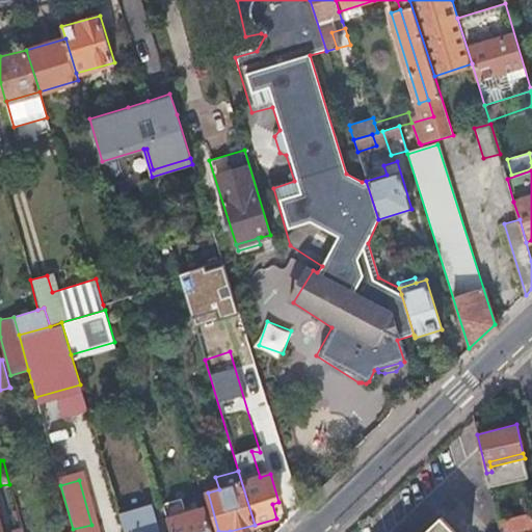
[(125,531),(160,531),(152,503),(150,503),(151,506),(121,515),(120,512),(118,512),(125,531)]
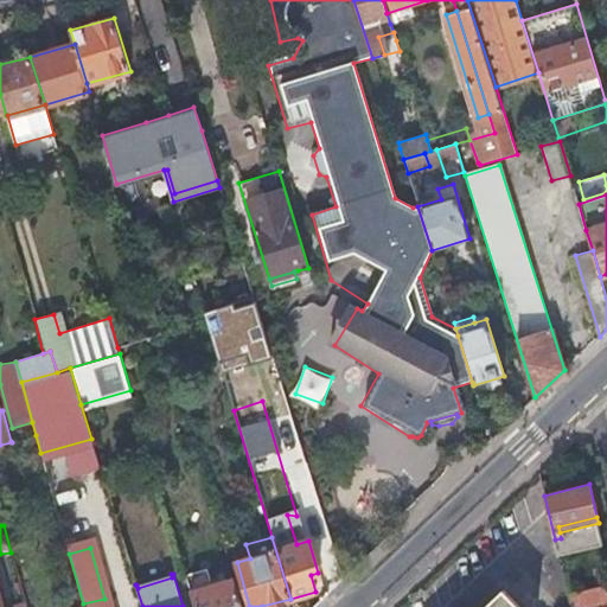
[(243,606),(235,577),(190,590),(195,606),(243,606)]
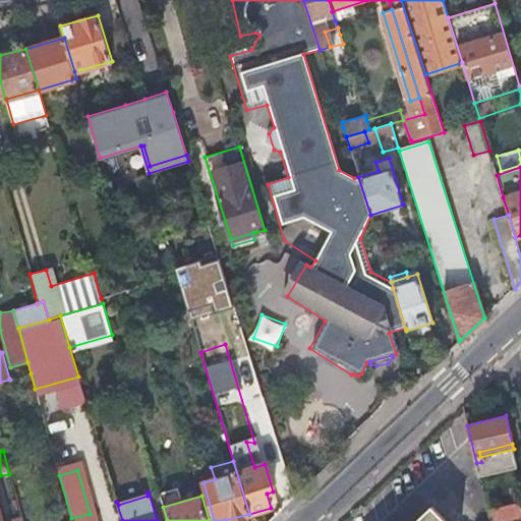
[(489,520),(520,520),(520,502),(487,510),(489,520)]
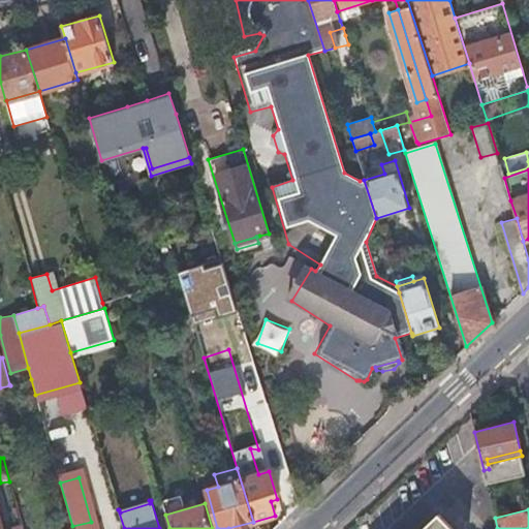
[(455,528),(439,514),(422,528),(455,528)]
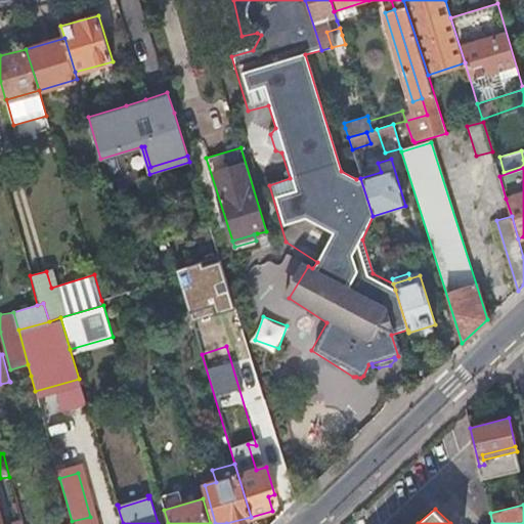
[(90,517),(72,521),(72,523),(96,523),(94,515),(90,517)]
